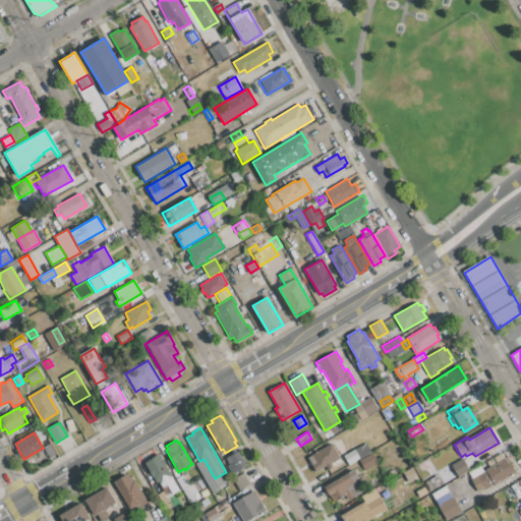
[(343,456),(365,443),(370,452),(349,465),(343,456)]
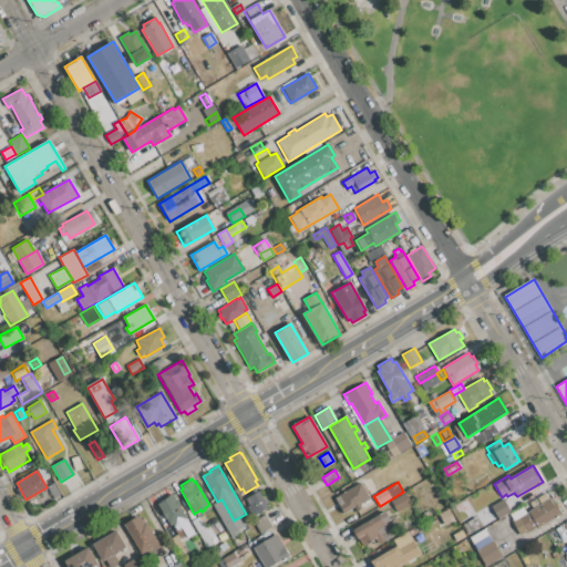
[(60,495),(54,498),(51,493),(53,491),(50,485),(53,483),(60,495)]
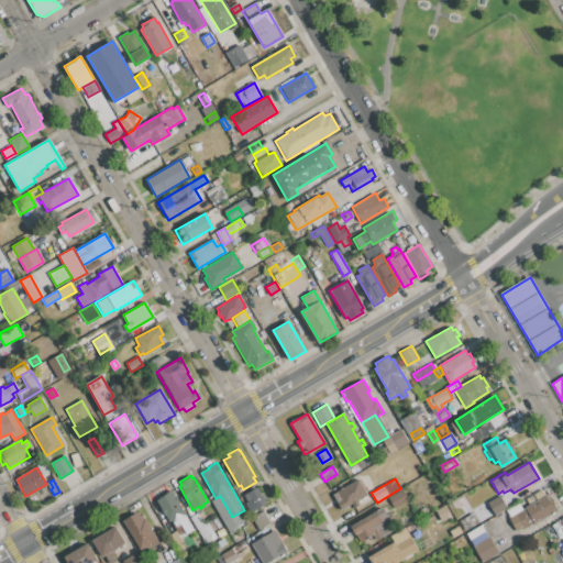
[(352,504),(340,510),(337,505),(339,504),(333,494),(357,479),(366,495),(355,500),(359,506),(354,508),(352,504)]
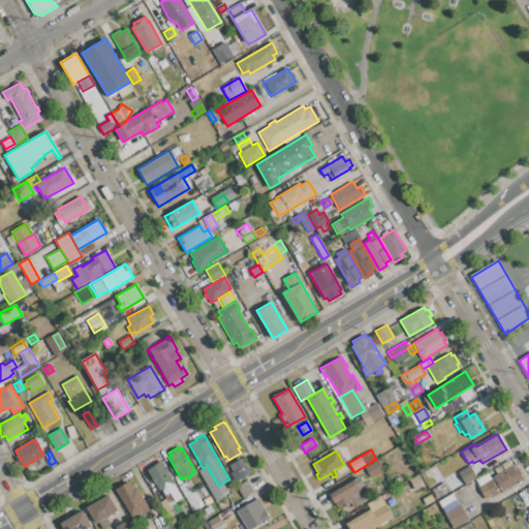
[(242,459),(249,473),(241,478),(236,470),(234,472),(229,466),(242,459)]
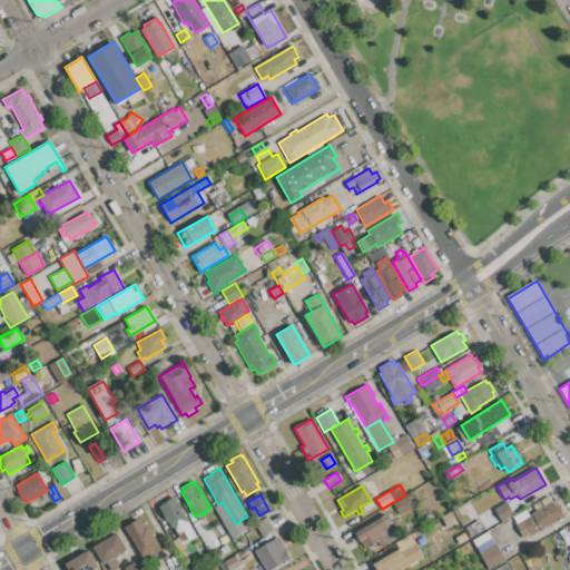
[(408,497),(413,507),(400,514),(393,504),(408,497)]
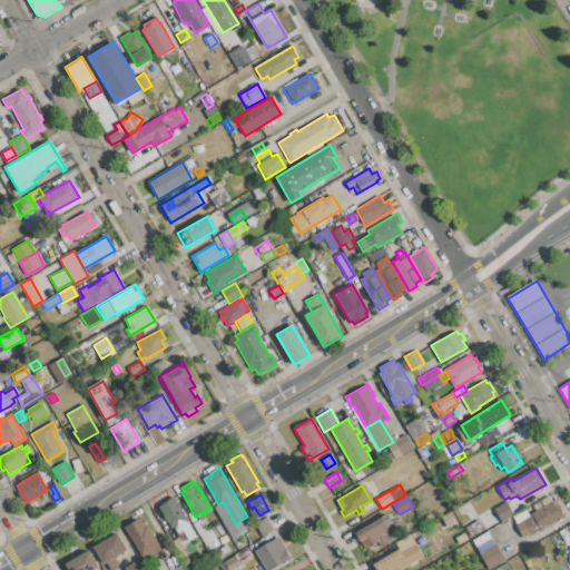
[(532,505),(548,497),(551,501),(536,511),(532,505)]
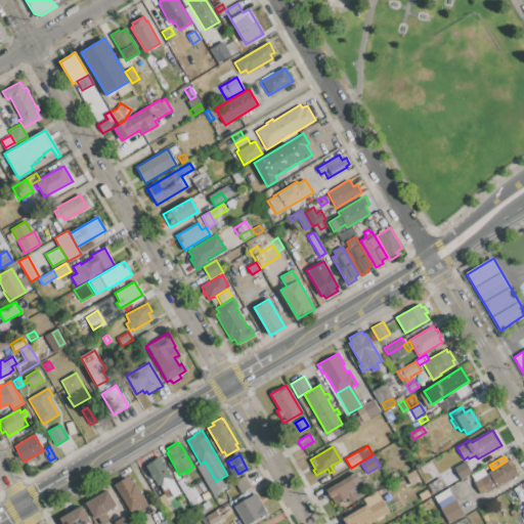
[(173,480),(162,486),(159,488),(146,466),(160,457),(173,480)]
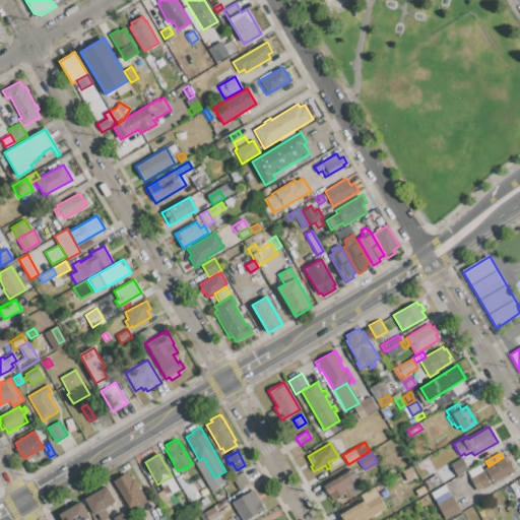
[(494,484),(493,482),(484,488),(483,486),(476,491),(469,477),(475,473),(476,474),(504,457),(507,461),(509,460),(516,471),(494,484)]
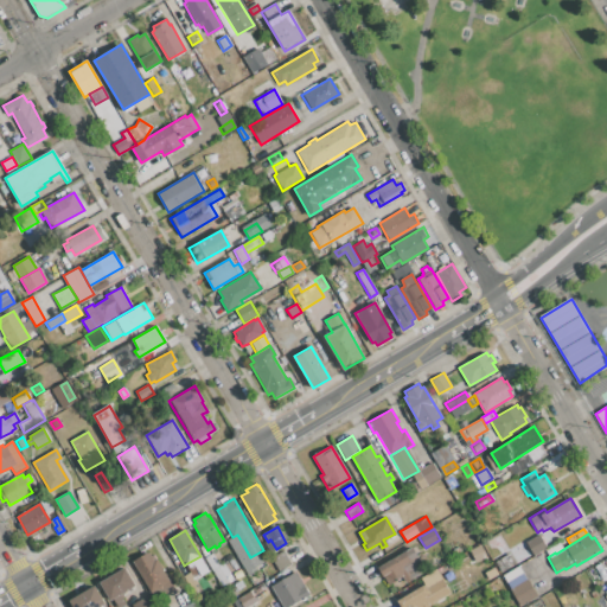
[(547,548),(534,555),(526,542),(538,535),(547,548)]
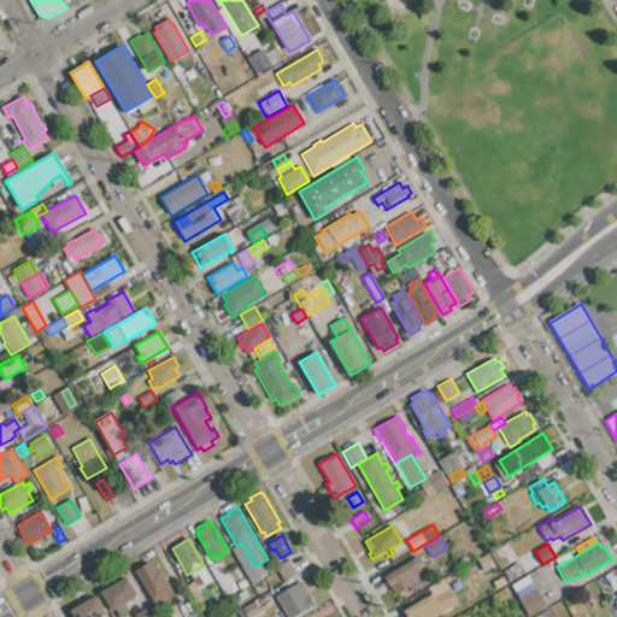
[(488,554),(494,565),(483,573),(476,560),(488,554)]
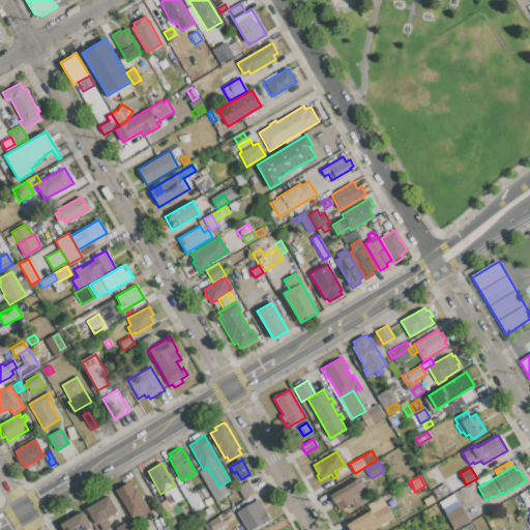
[(330,495),(359,478),(364,487),(369,484),(373,491),(363,497),(366,502),(354,509),(351,503),(339,510),(330,495)]
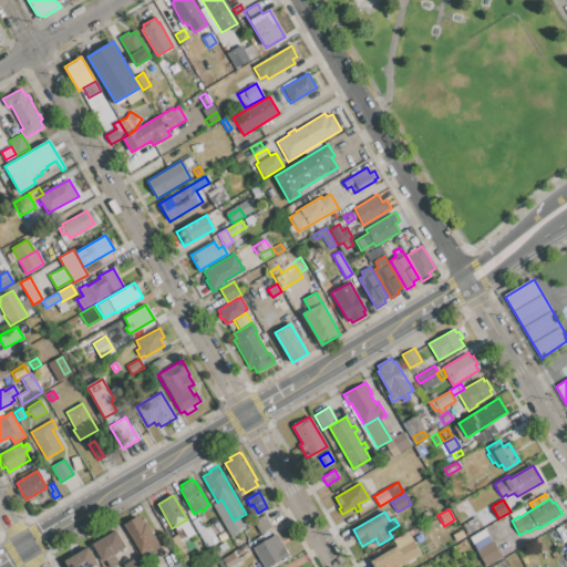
[(228,515),(239,534),(232,538),(220,519),(228,515)]
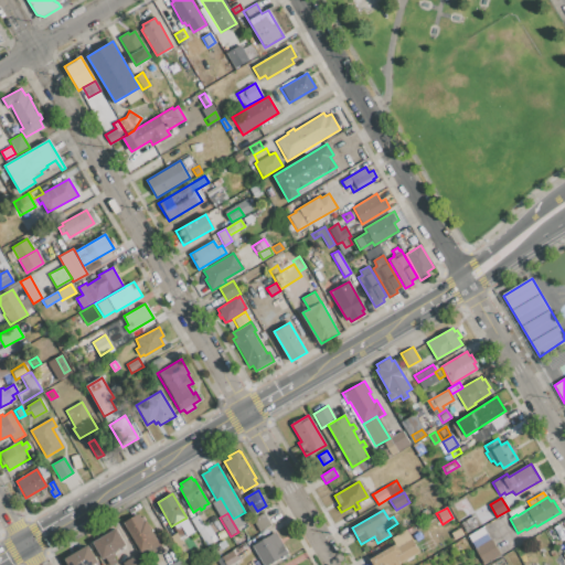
[(259,533),(252,520),(264,513),(272,525),(259,533)]
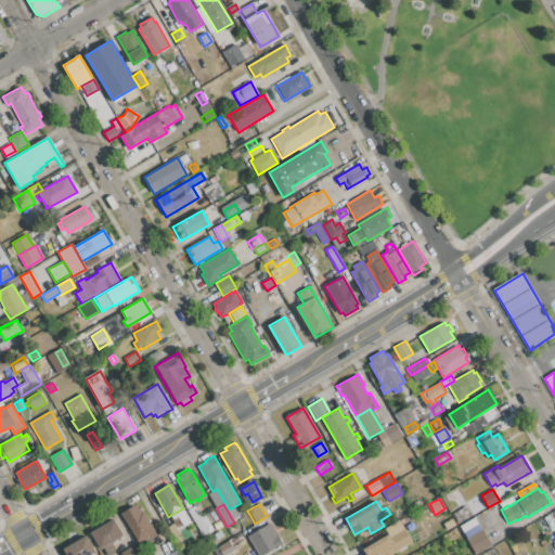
[(133,534),(132,534),(120,514),(136,505),(141,513),(143,512),(155,533),(139,543),(133,534)]
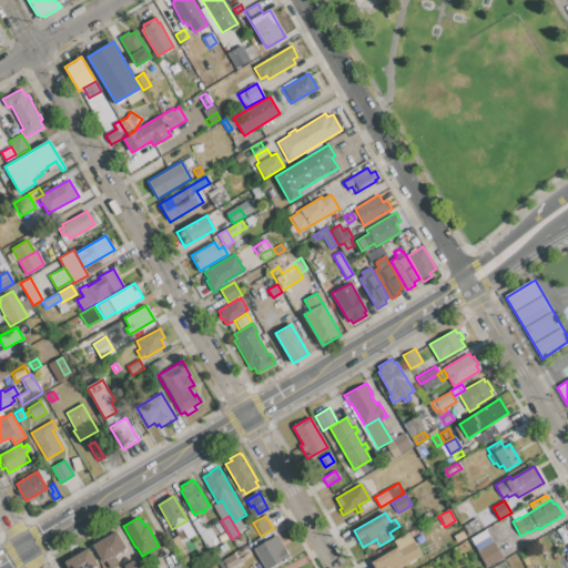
[(199,534),(192,521),(200,518),(206,529),(199,534)]
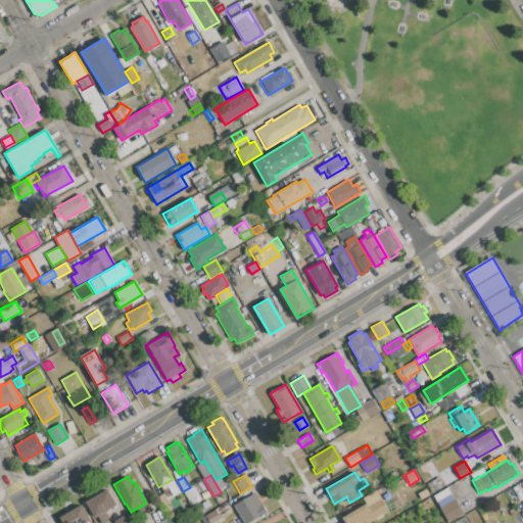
[(438,478),(444,487),(433,493),(427,484),(438,478)]
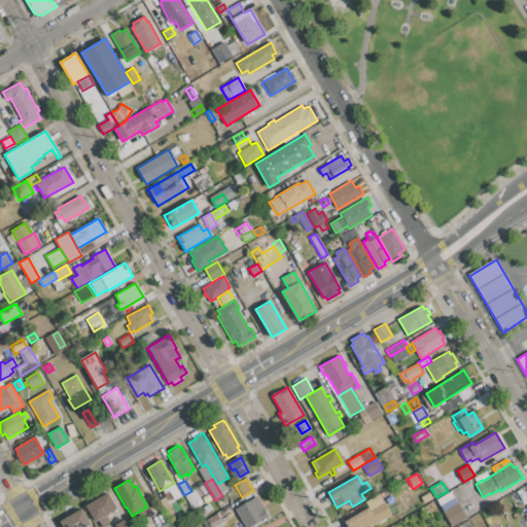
[(174,483),(181,496),(174,500),(169,490),(165,493),(163,489),(174,483)]
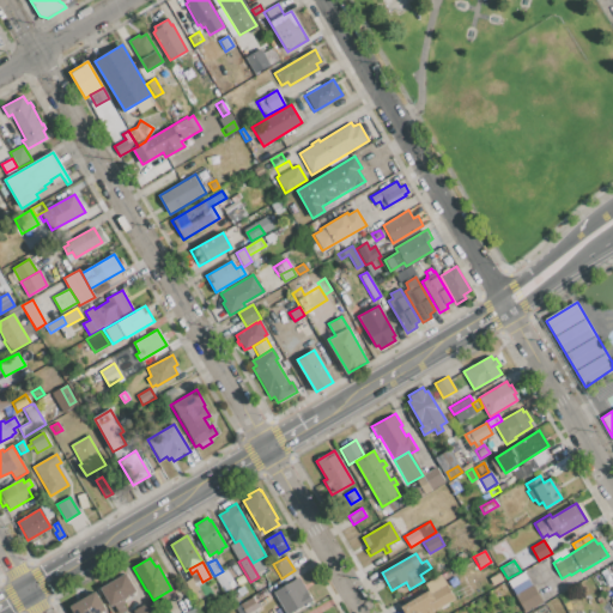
[(539,572),(528,580),(523,572),(535,565),(539,572)]
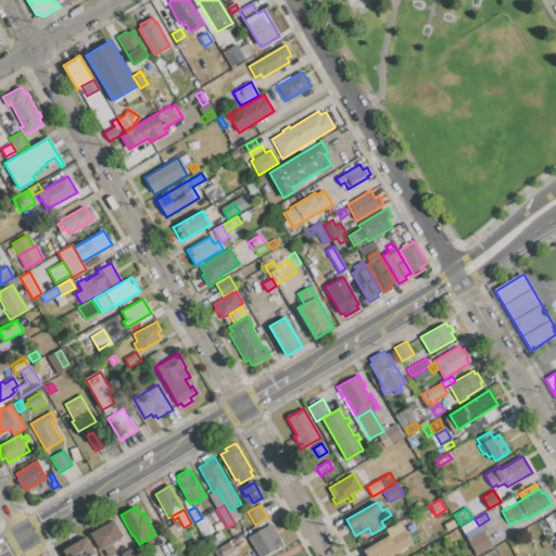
[(202,518),(207,528),(210,527),(213,531),(203,536),(194,522),(202,518)]
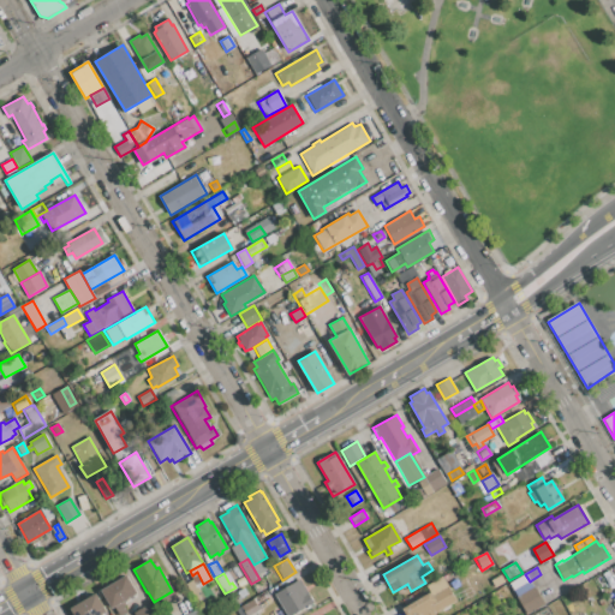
[(112,609),(101,590),(126,575),(137,595),(121,604),(126,613),(121,614),(118,614),(114,608),(112,609)]
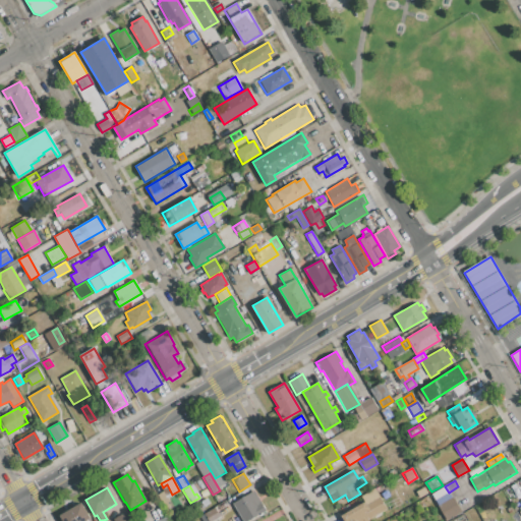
[(247,520),(242,520),(232,503),(254,490),(266,511),(247,520)]
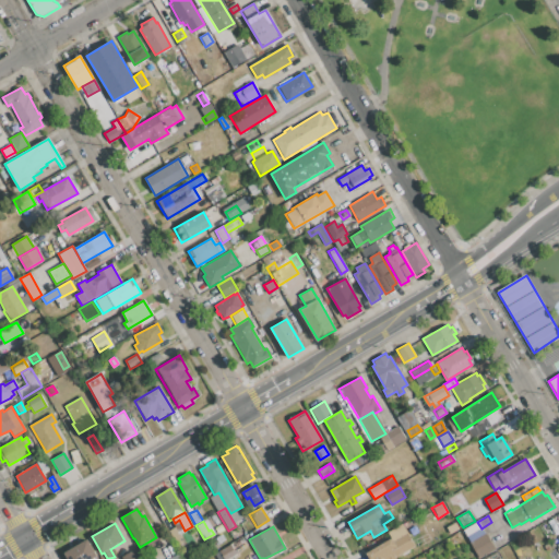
[(175,527),(183,542),(176,546),(168,531),(175,527)]
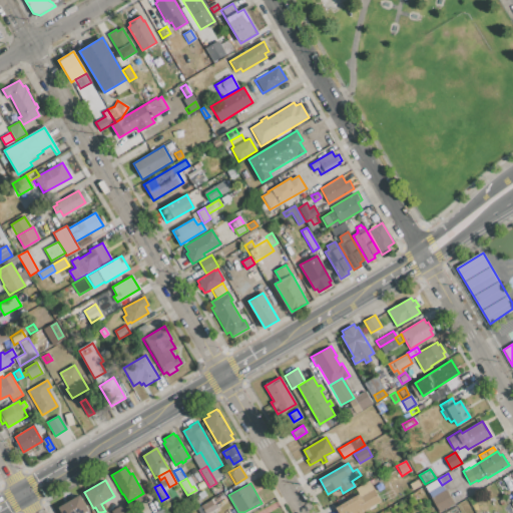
[(453,504),(441,511),(433,496),(445,489),(453,504)]
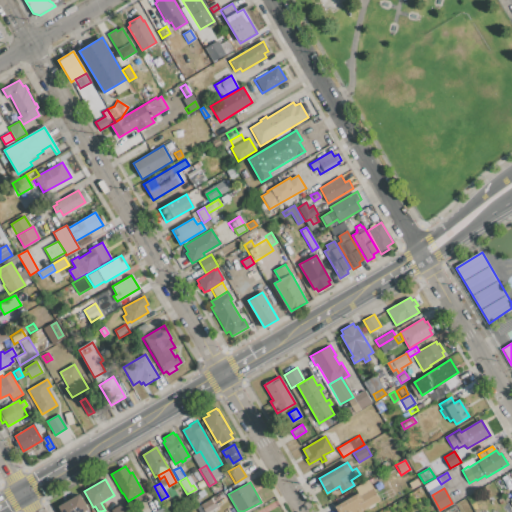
[(362,511),(338,511),(335,506),(358,493),(359,496),(372,489),(379,501),(362,511)]
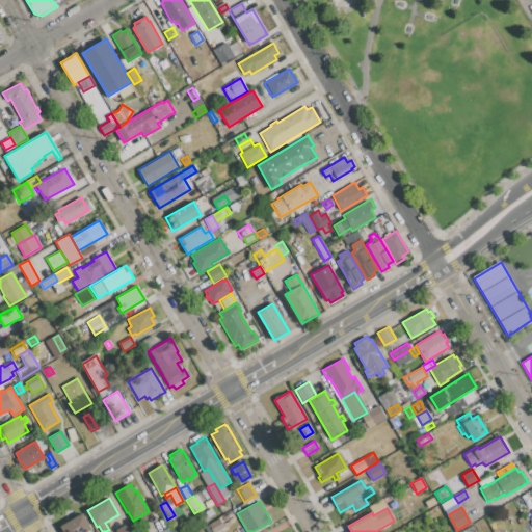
[(92,530),(88,531),(64,531),(61,526),(83,513),(92,530)]
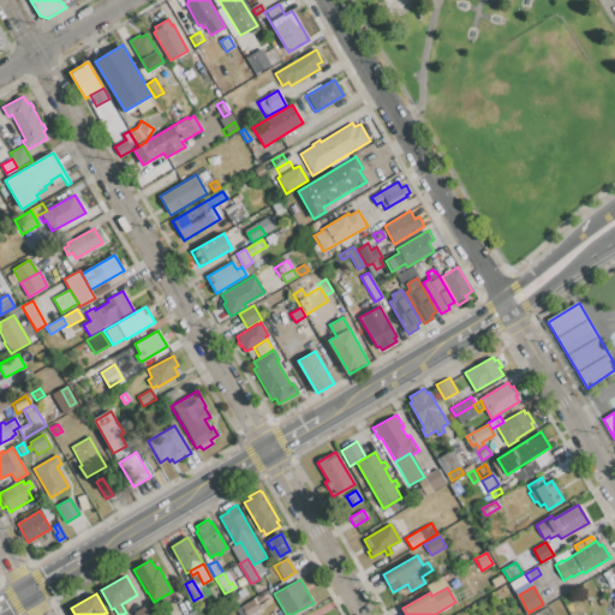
[(260,610),(251,614),(239,614),(237,609),(254,601),(260,610)]
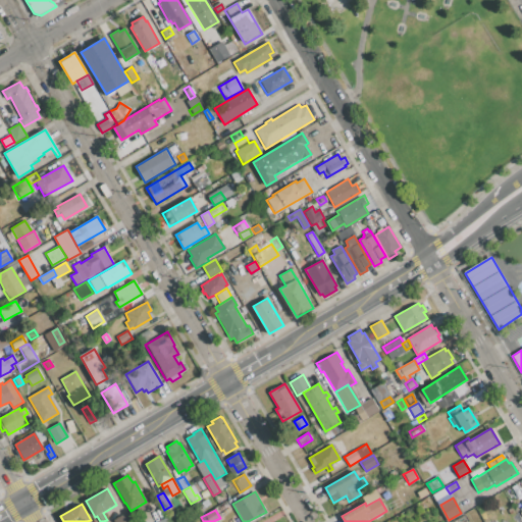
[(127,512),(133,521),(114,521),(113,520),(127,512)]
